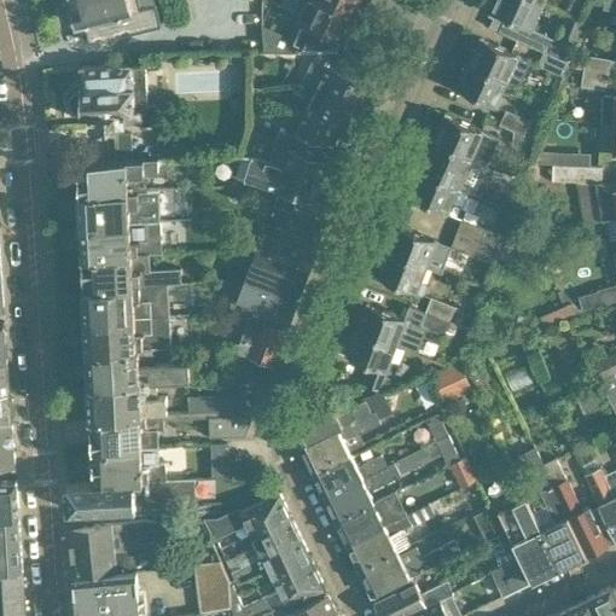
[(69,0),(70,6),(67,7),(63,13),(65,22),(70,25),(75,24),(75,27),(85,25),(89,45),(160,28),(154,0),(69,0)]
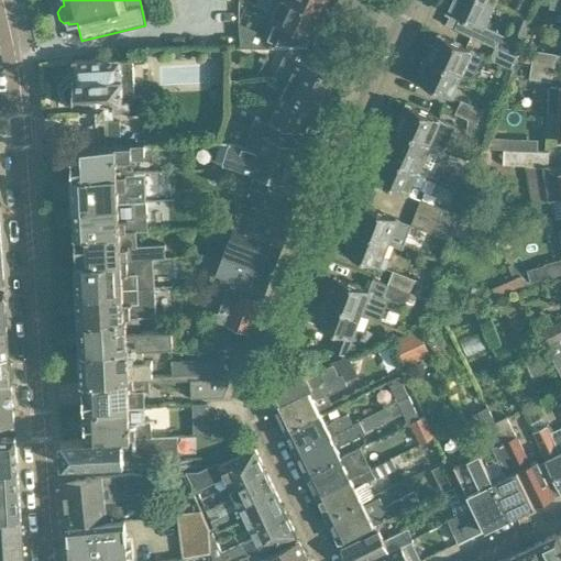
[(264,36),(237,23),(239,50),(268,51),(268,44),(305,44),(307,39),(318,14),(286,0),(275,0),(267,20),(271,21),(264,36)]
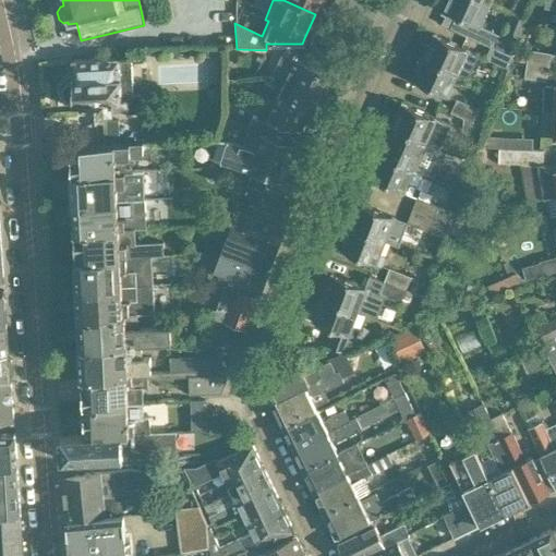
[(322,0),(283,0),(315,14),(322,0)]
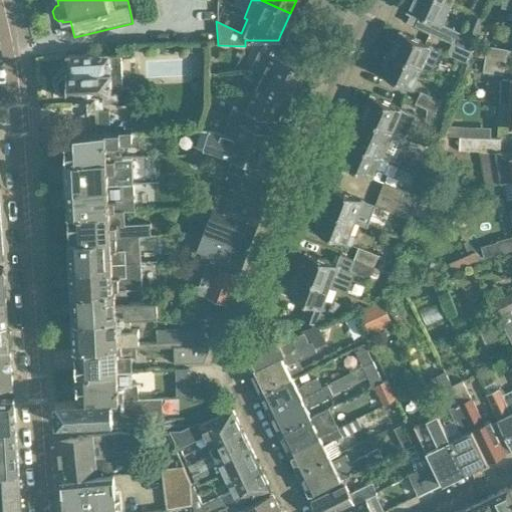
[(412,6),(409,13),(419,18),(415,27),(429,33),(451,43),(450,45),(471,54),(483,19),(472,14),(462,34),(443,25),(446,18),(445,17),(450,6),(436,0),(411,0),(410,5),(412,6)]
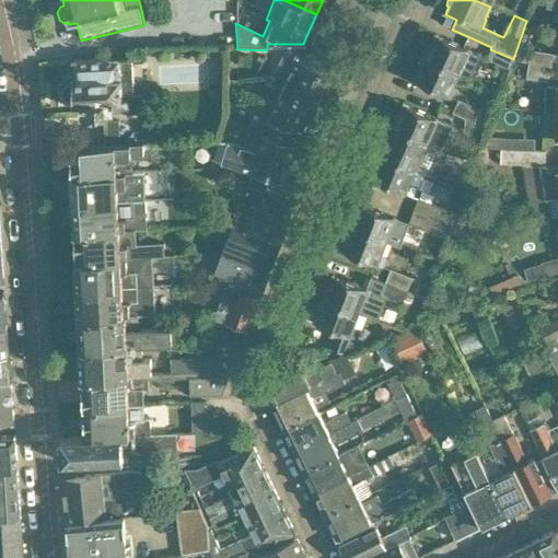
[(557,0),(545,0),(545,9),(557,11),(557,0)]
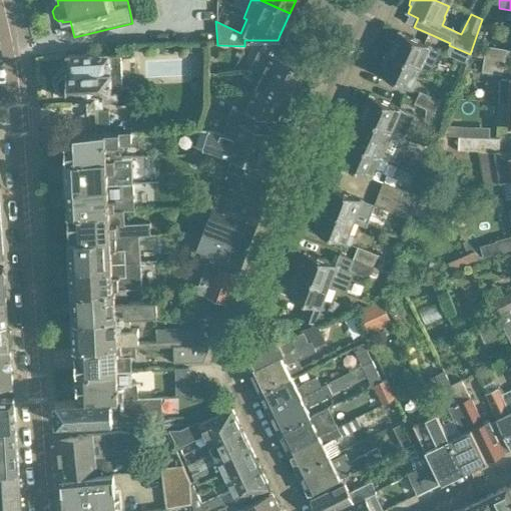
[(427,57),(431,49),(398,34),(394,42),(390,43),(385,54),(419,70),(426,56),(427,57)]
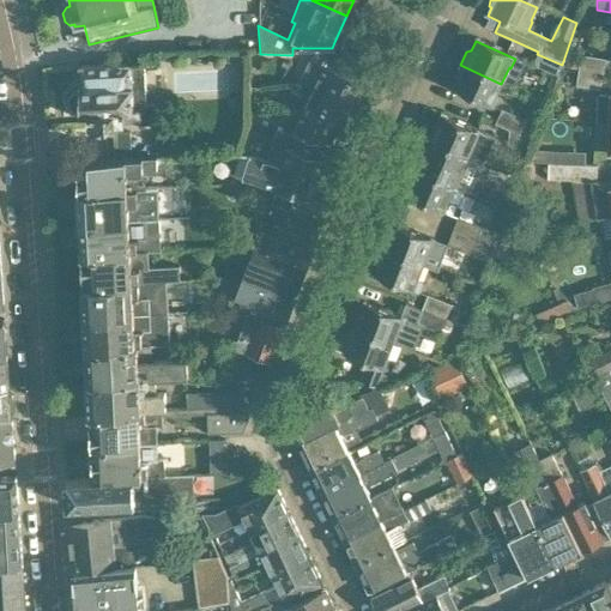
[(351,80),(363,53),(330,54),(324,67),(319,65),(307,90),(351,110),(362,86),(351,80)]
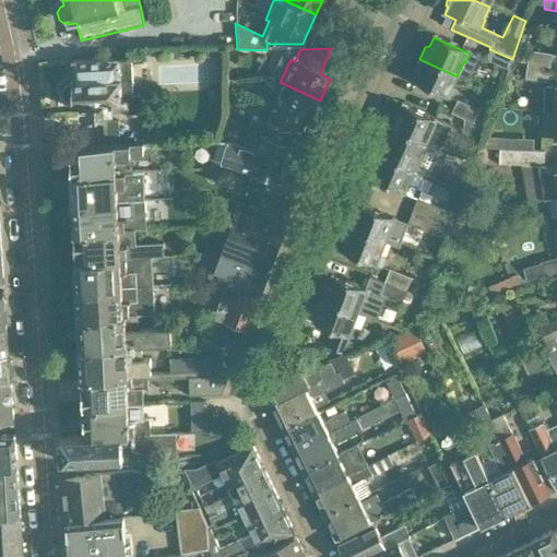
[(504,82),(512,59),(489,49),(485,60),(497,66),(493,76),(504,82)]
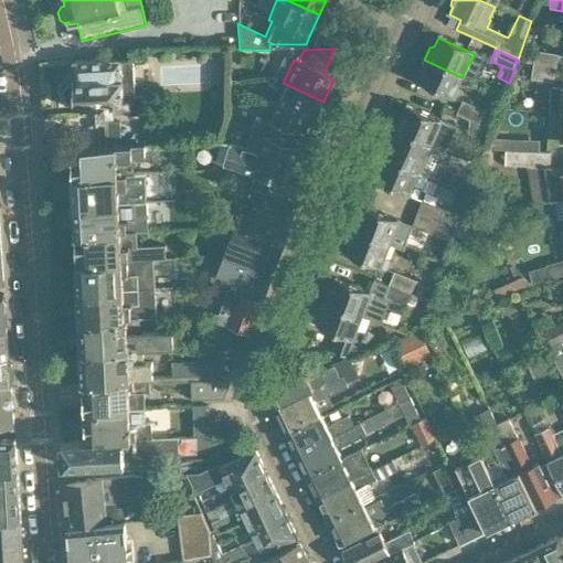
[(534,52),(532,67),(554,71),(558,55),(534,52)]
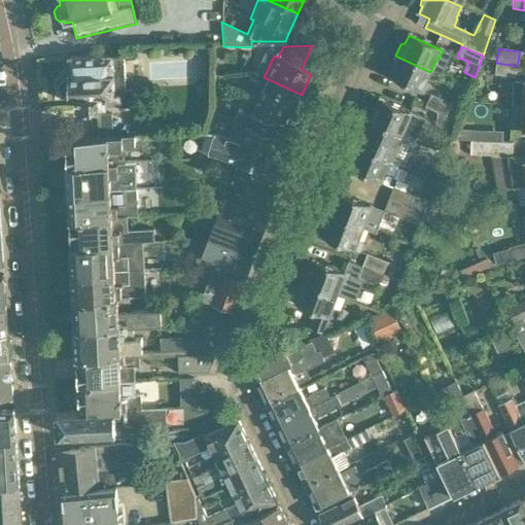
[(426,82),(430,72),(395,56),(391,66),(392,69),(388,78),(422,95),(427,83),(426,82)]
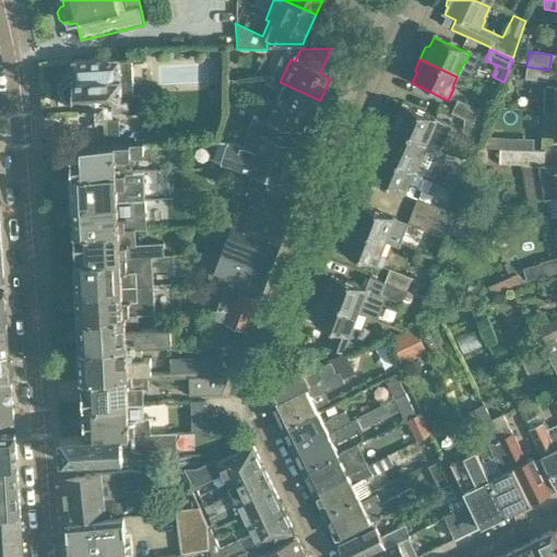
[(132,95),(131,60),(70,62),(71,85),(66,85),(62,90),(62,99),(68,104),(72,104),(72,106),(90,105),(90,118),(142,116),(141,95),(132,95)]
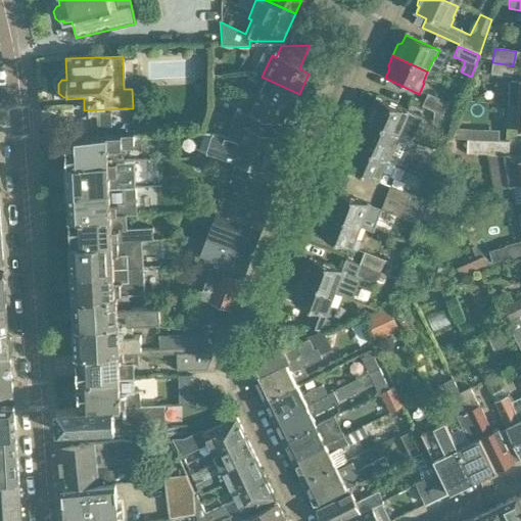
[(511,78),(513,65),(492,62),(490,74),(511,78)]
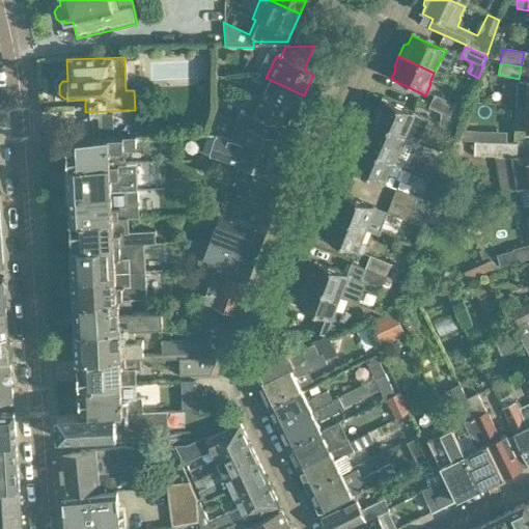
[(295,116),(304,95),(266,78),(256,96),(252,94),(243,114),(278,126),(283,112),(295,116)]
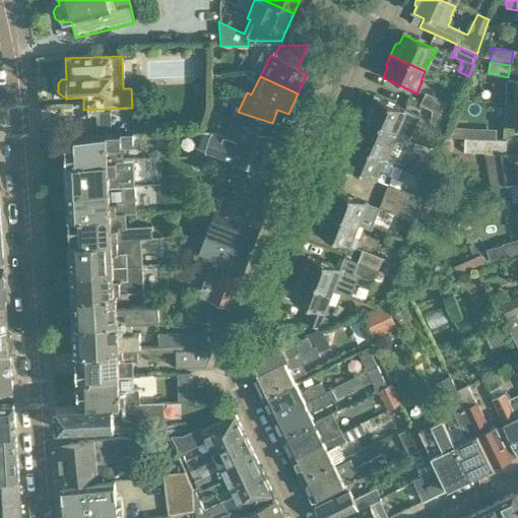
[(517,81),(505,81),(504,107),(517,107),(517,81)]
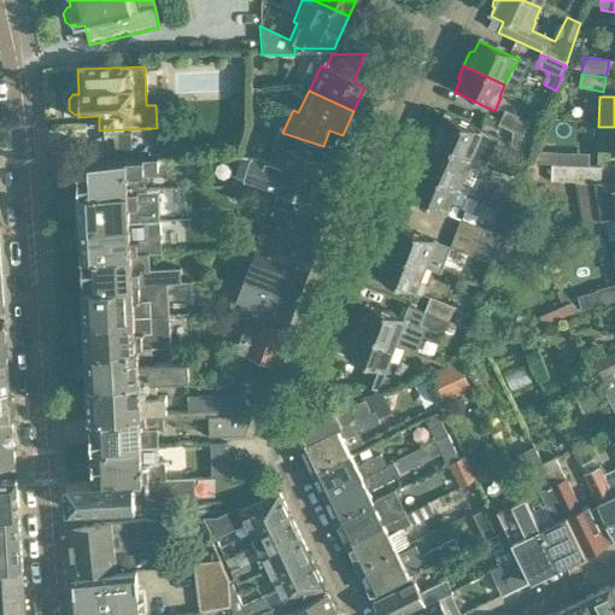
[(504,111),(497,127),(511,133),(529,141),(529,140),(536,126),(504,111)]
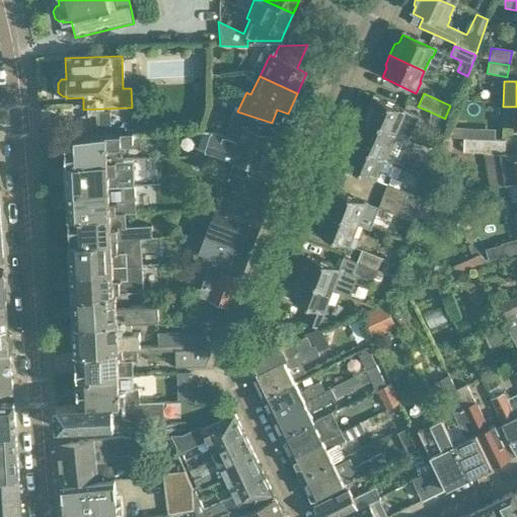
[(418,119),(407,114),(372,98),(368,108),(365,109),(362,117),(363,119),(363,120),(408,140),(418,119)]
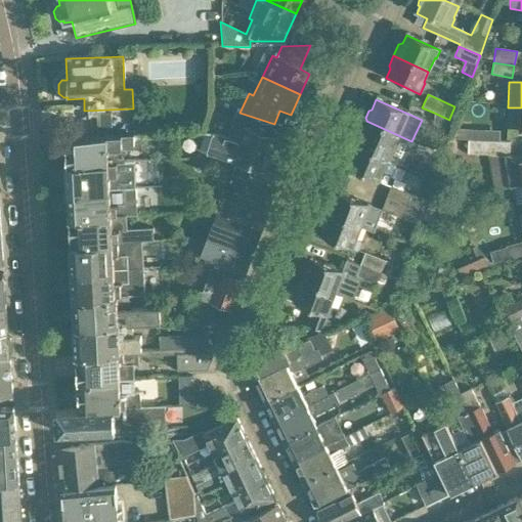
[(521,107),(508,107),(507,139),(521,139),(521,107)]
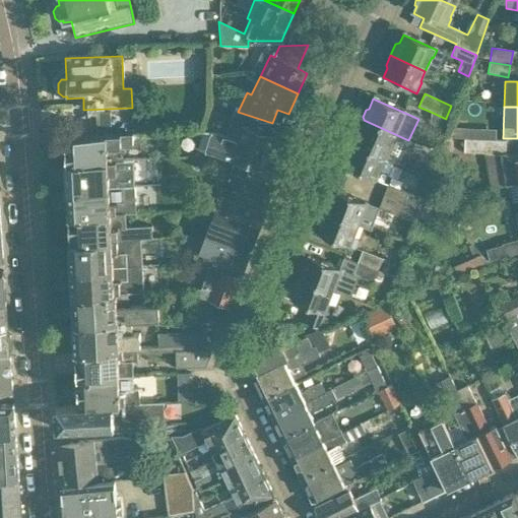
[(210,132),(204,153),(242,165),(241,169),(232,166),(230,174),(241,178),(273,188),(278,175),(263,170),(278,126),(272,123),(238,112),(234,110),(234,111),(230,125),(225,136),(210,132)]
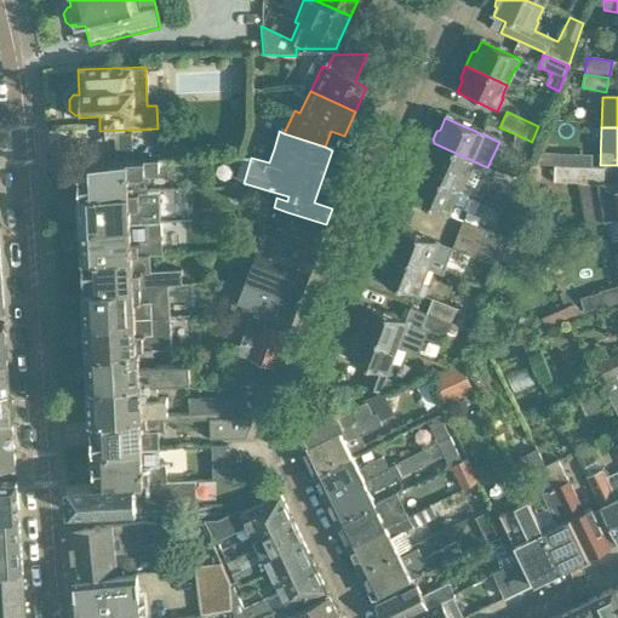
[(532,142),(514,133),(513,148),(532,158),(537,144),(538,143),(532,141),(532,142)]
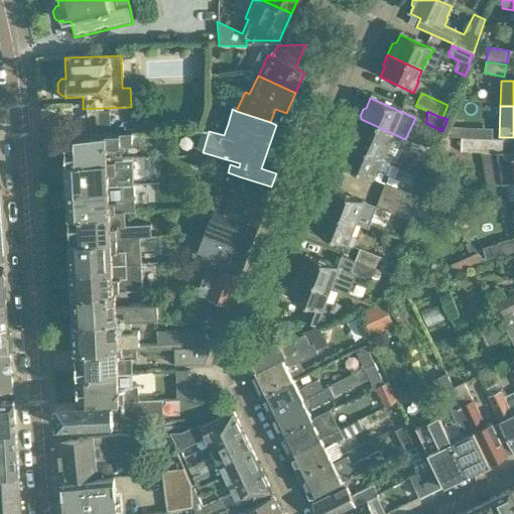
[(109,133),(108,113),(98,114),(99,133),(109,133)]
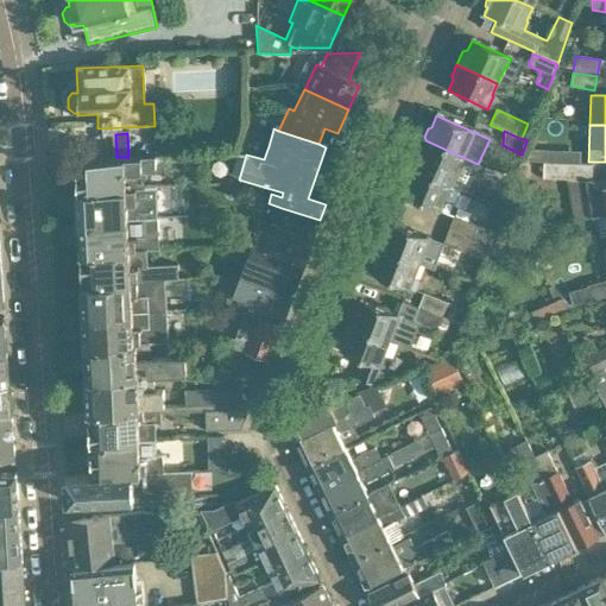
[(478,164),(425,140),(424,143),(421,144),(417,151),(418,155),(411,170),(450,188),(465,194),(478,164)]
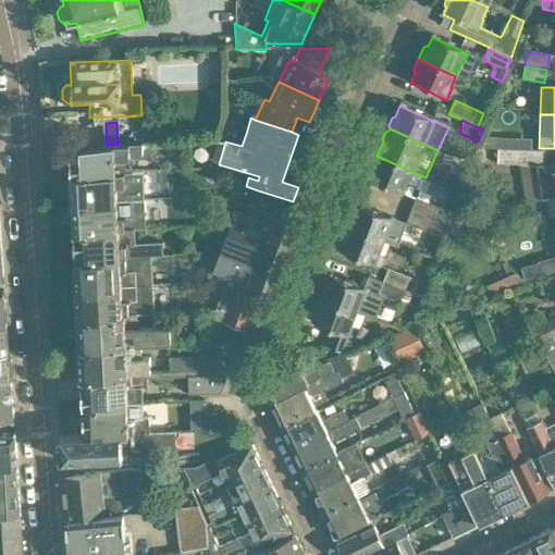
[(482,148),(496,149),(497,138),(483,137),(482,148)]
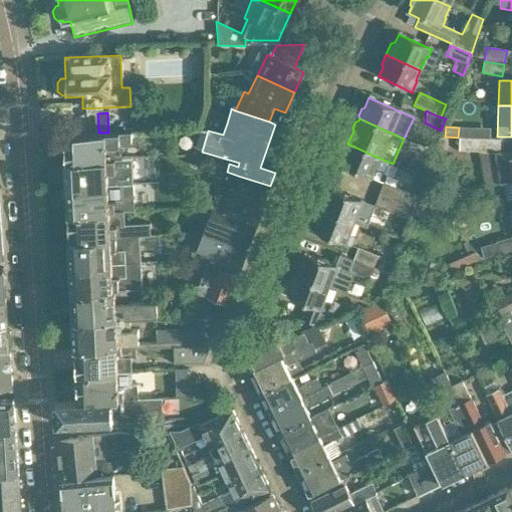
[(62,136),(64,161),(120,158),(120,145),(131,145),(131,133),(62,136)]
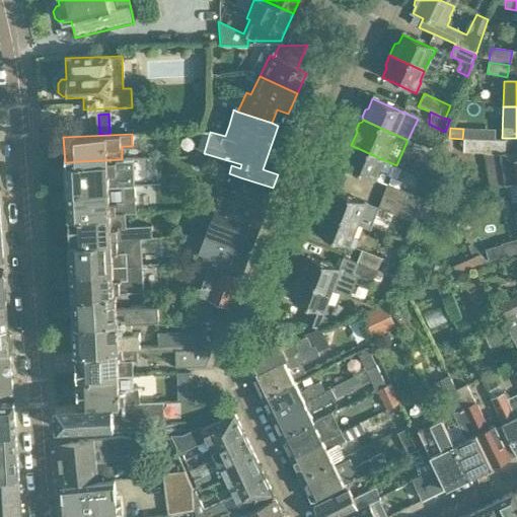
[(516,160),(504,154),(505,140),(463,139),(462,153),(483,153),(489,189),(508,186),(509,189),(516,187),(516,160)]
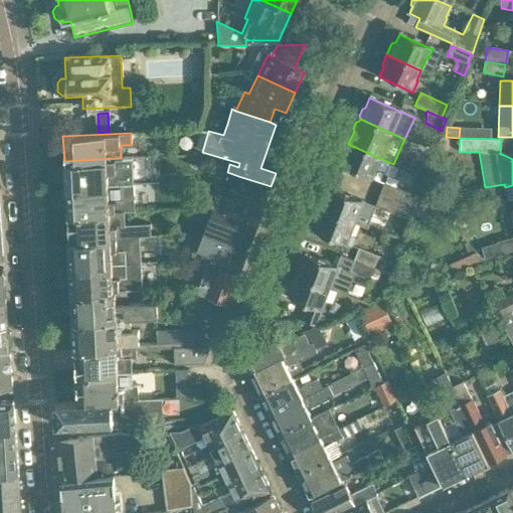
[(376,170),(381,159),(348,144),(348,146),(345,147),(341,154),(343,156),(339,166),(372,181),(377,171),(376,170)]
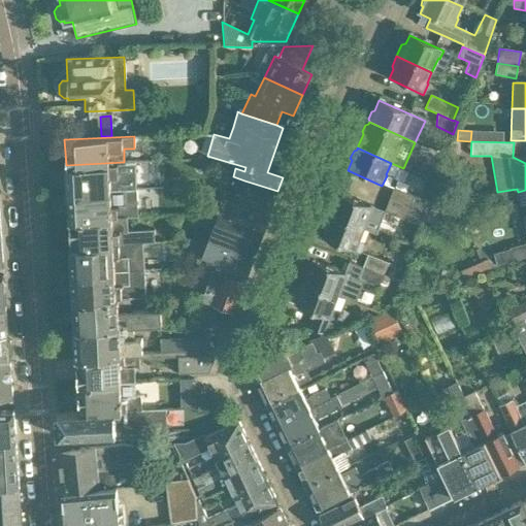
[(124,163),(124,162),(66,165),(67,193),(126,190),(125,175),(130,175),(129,163),(124,163)]
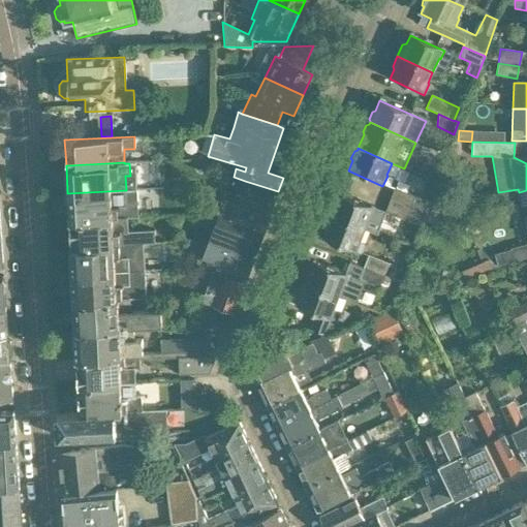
[(423,162),(417,174),(438,183),(442,172),(423,162)]
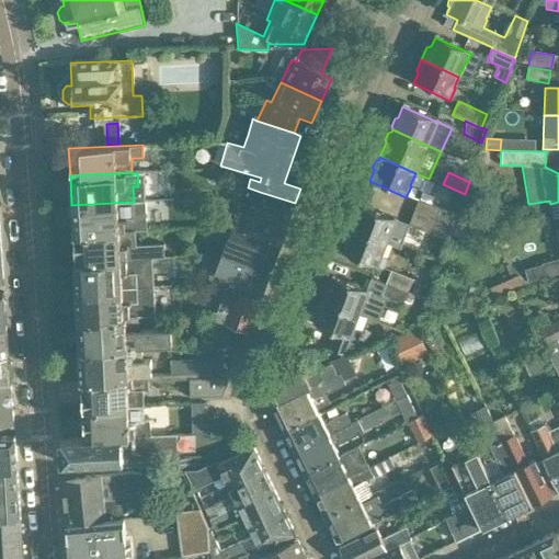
[(287,221),(295,203),(260,192),(253,209),(287,221)]
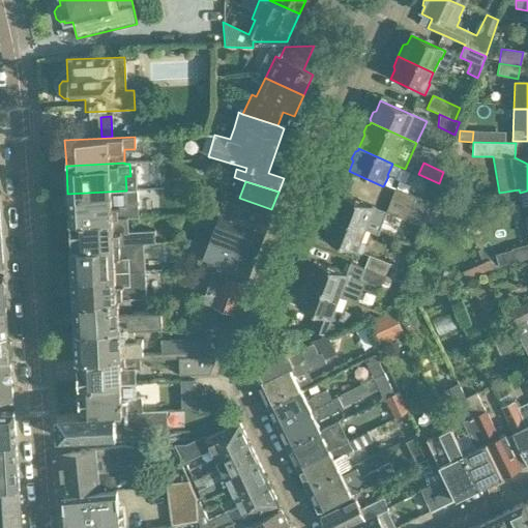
[(394,188),(389,201),(426,216),(431,204),(394,188)]
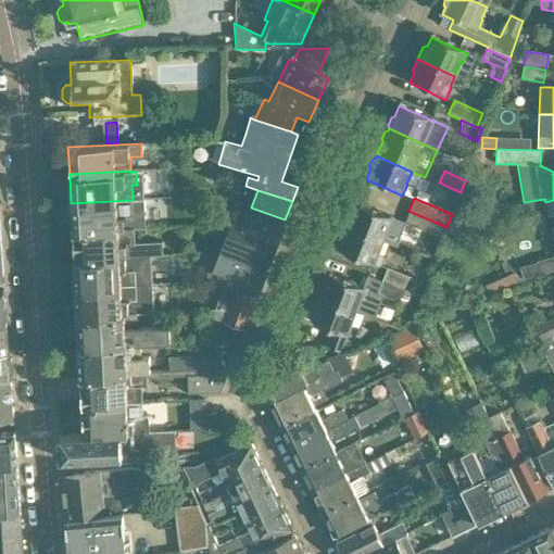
[(133,215),(133,200),(71,203),(73,231),(134,228),(134,229),(139,228),(138,215),(133,215)]
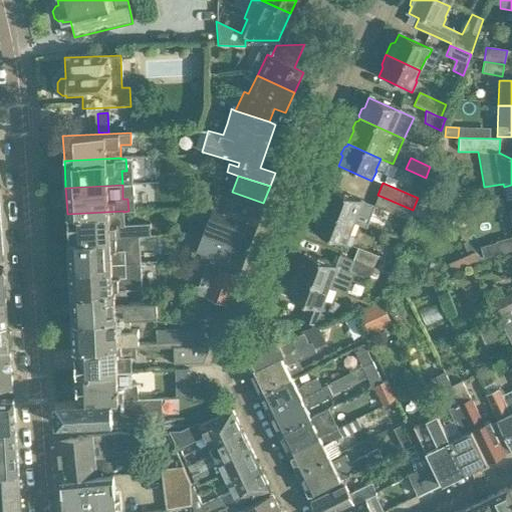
[(263,203),(232,192),(218,187),(210,210),(254,226),(263,203)]
